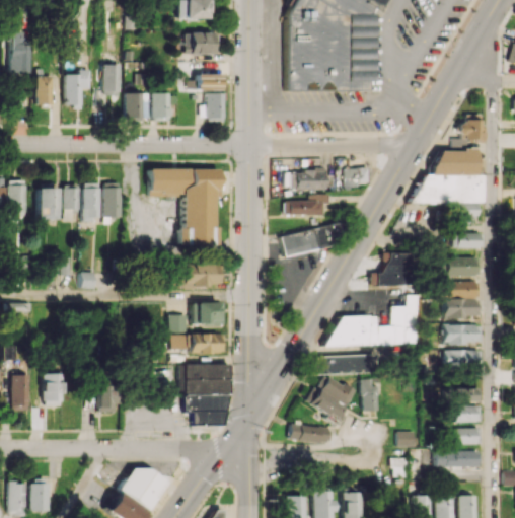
[(177,0),(178,19),(214,18),(213,0),(177,0)]
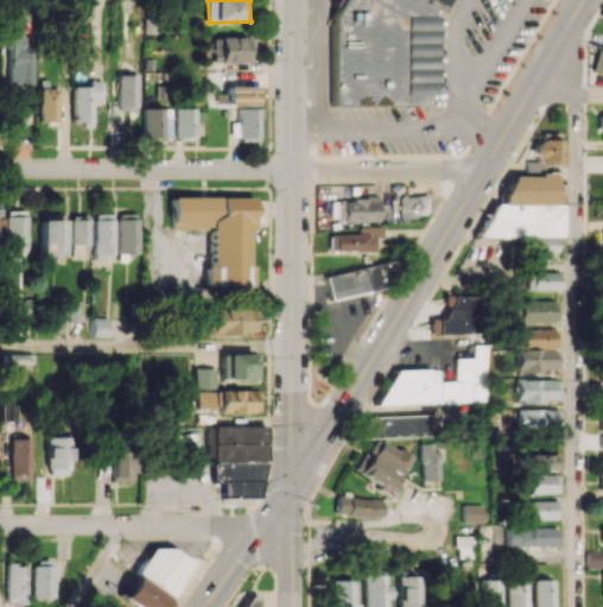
[(432,108),(432,96),(437,96),(438,19),(449,12),(454,0),(346,0),(336,20),(335,106),(432,108)]
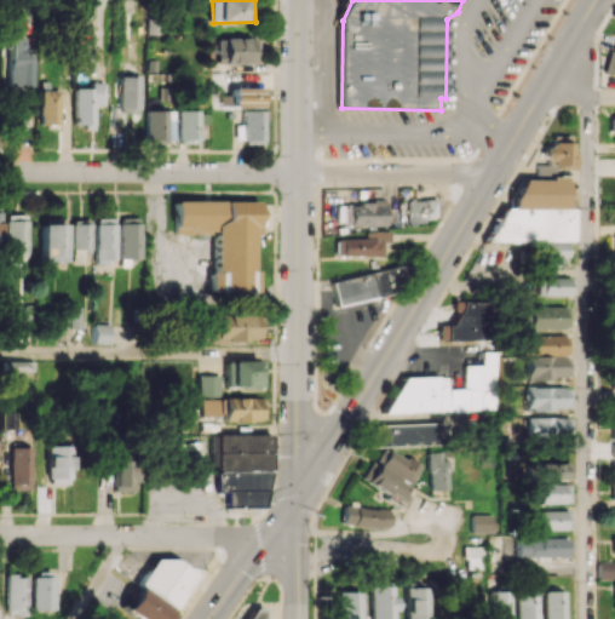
[(41,87),(40,53),(32,53),(30,39),(15,39),(15,87),(41,87)]
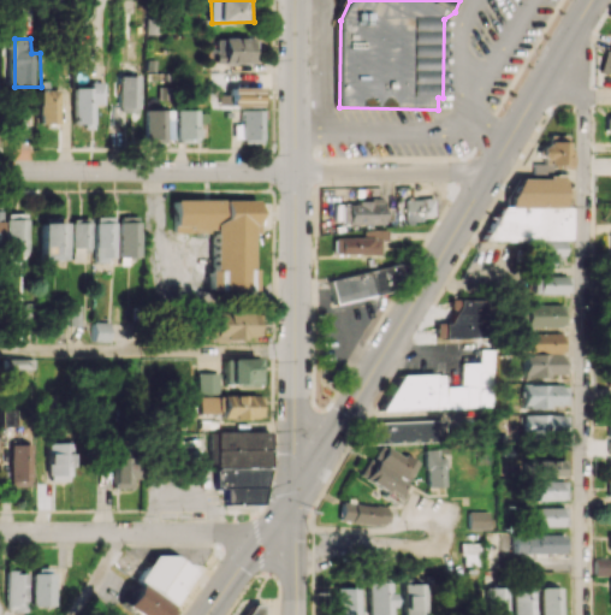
[(218,40),(219,64),(260,64),(260,39),(218,40)]
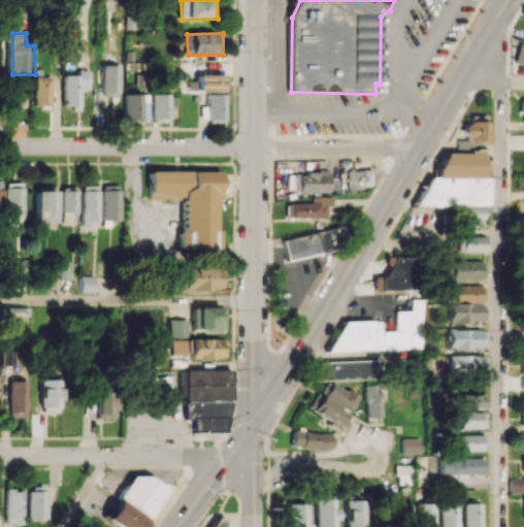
[(123,97),(124,67),(105,66),(104,97),(123,97)]
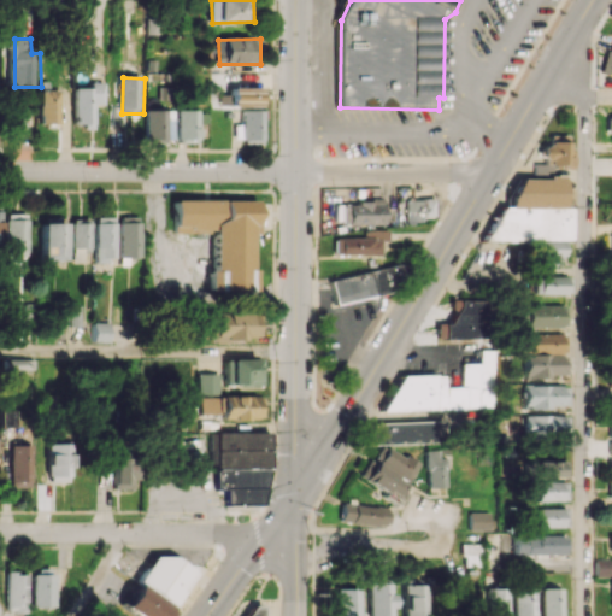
[(109,106),(109,83),(94,83),(94,89),(78,88),(78,128),(98,128),(99,106),(109,106)]
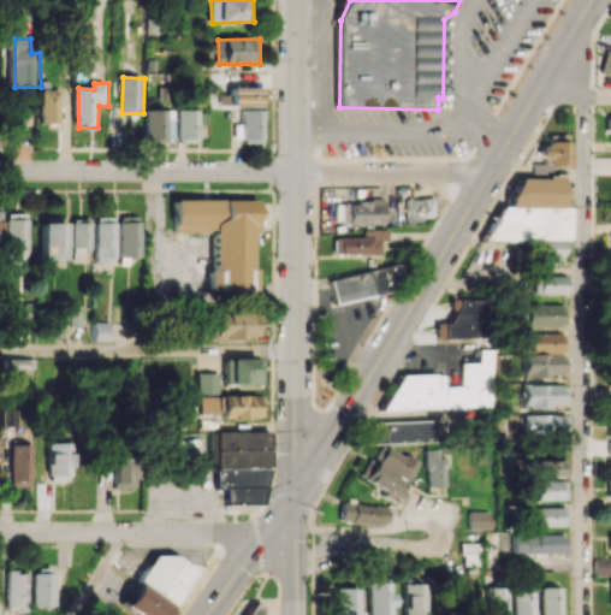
[(266,107),(266,89),(232,89),(232,107),(266,107)]
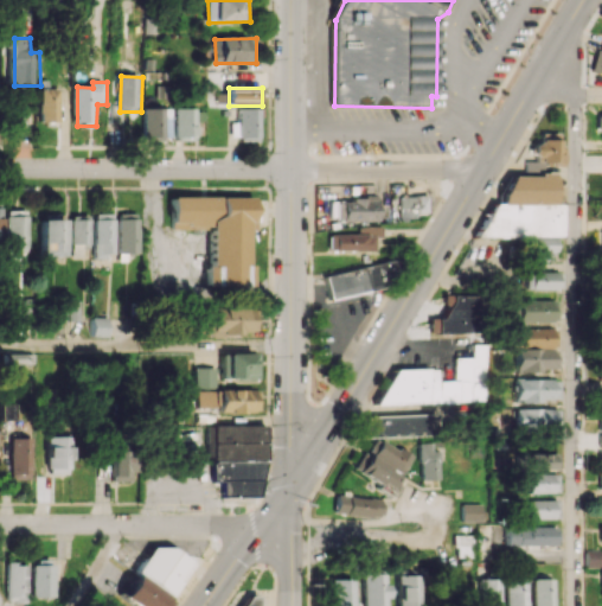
[(63,122),(62,89),(44,89),(44,122),(63,122)]
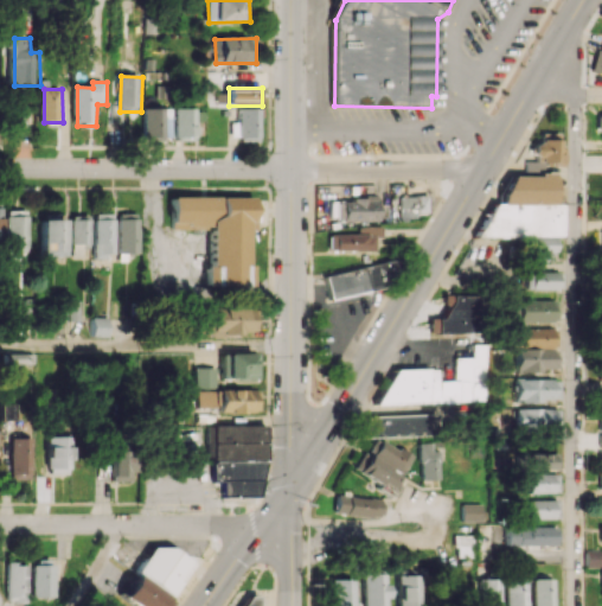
[(147,109),(147,140),(175,140),(175,109),(147,109)]
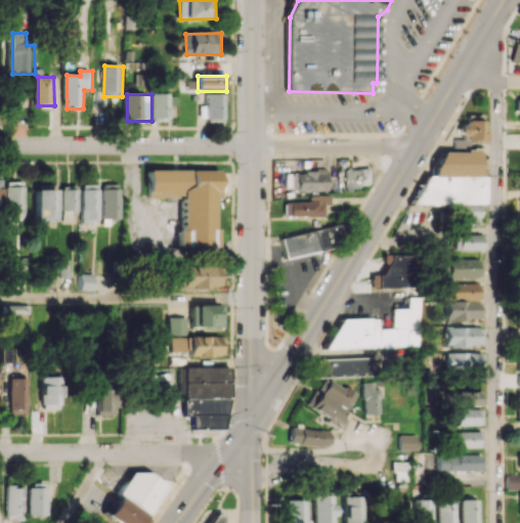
[(208,94),(208,106),(202,105),(202,122),(226,122),(226,94),(208,94)]
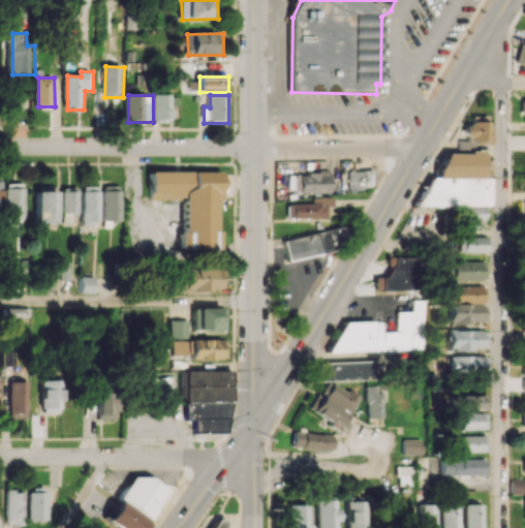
[(174,124),(174,106),(181,106),(181,96),(155,96),(155,124),(174,124)]
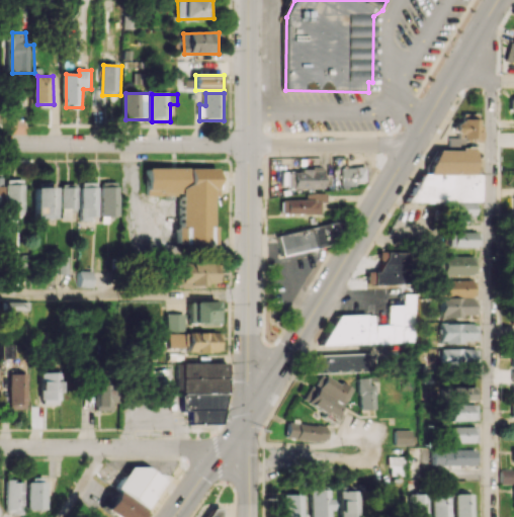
[(481,114),(465,114),(464,124),(458,123),(457,138),(484,139),(484,126),(481,126),(481,114)]
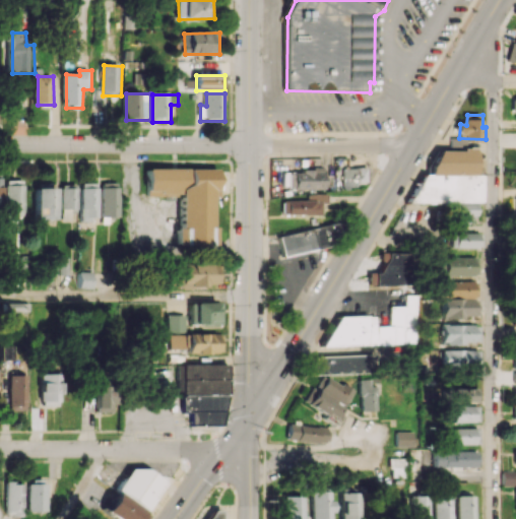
[(458,205),(458,224),(474,224),(478,215),(478,203),(487,203),(487,176),(478,176),(478,150),(442,150),(433,169),(433,176),(426,175),(414,199),(426,204),(458,205)]
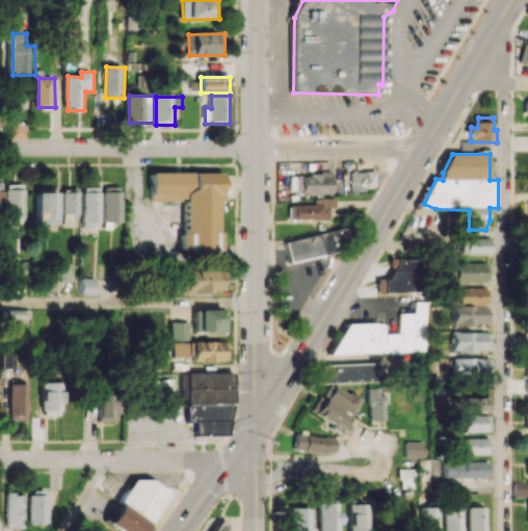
[(352,174),(353,191),(379,190),(378,173),(352,174)]
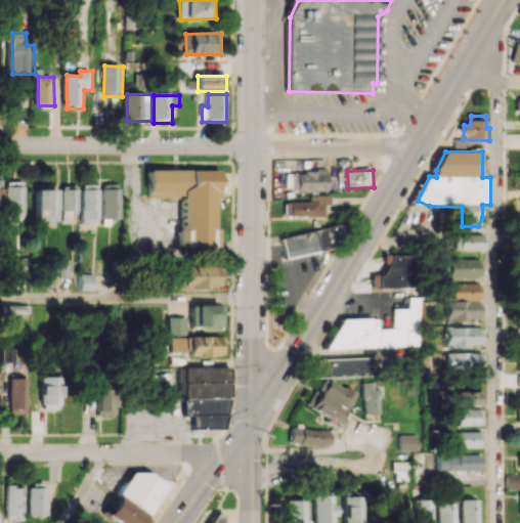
[(219,248),(219,200),(223,200),(222,171),(149,171),(150,199),(184,198),(184,230),(180,230),(180,248),(219,248)]
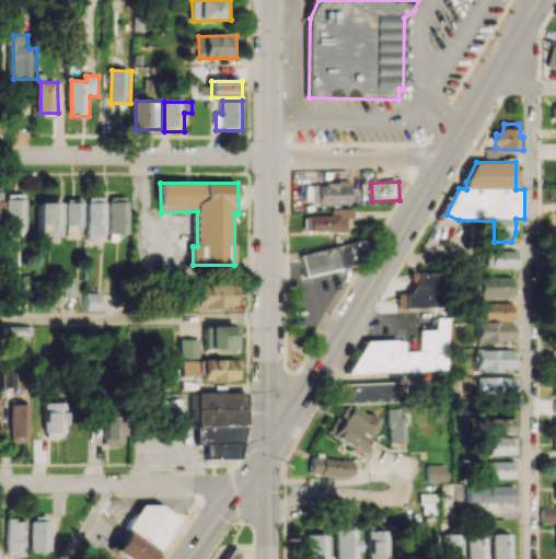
[(314,184),(313,205),(349,206),(350,185),(314,184)]
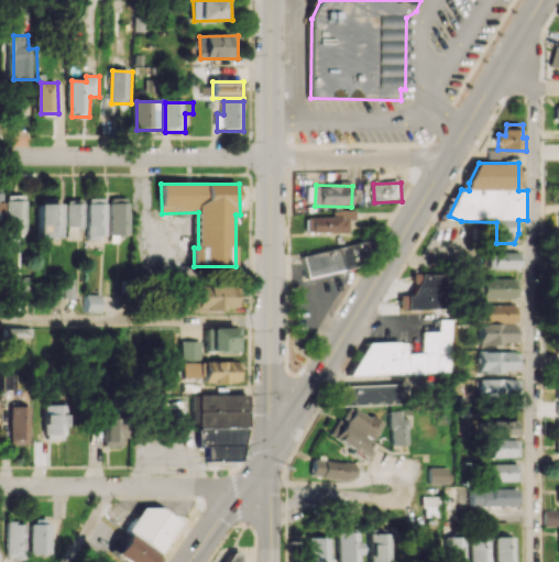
[(8,234),(29,233),(28,196),(7,197),(8,234)]
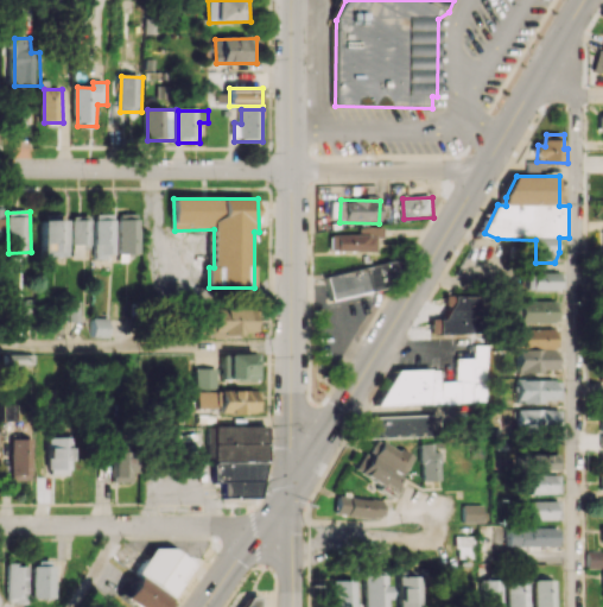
[(143,255),(143,214),(121,215),(121,263),(131,263),(131,255),(143,255)]
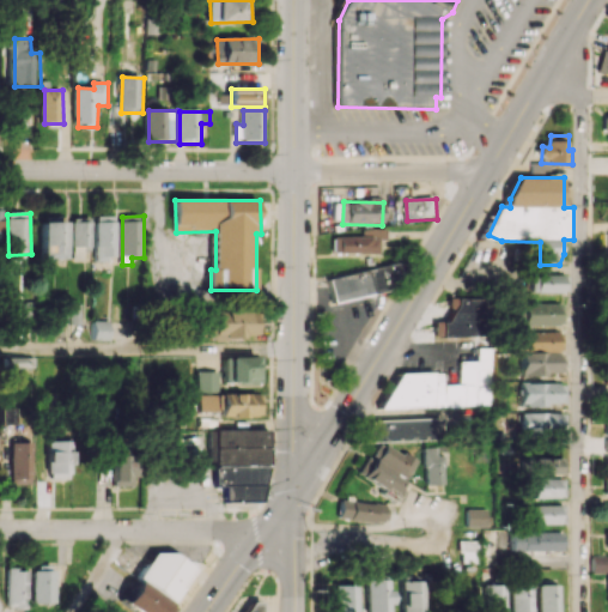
[(98,260),(119,260),(117,217),(97,217),(98,260)]
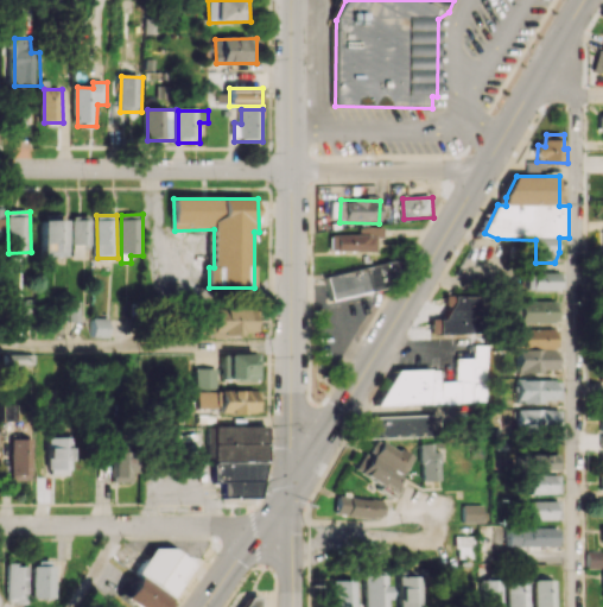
[(44,258),(69,257),(68,221),(43,221),(44,258)]
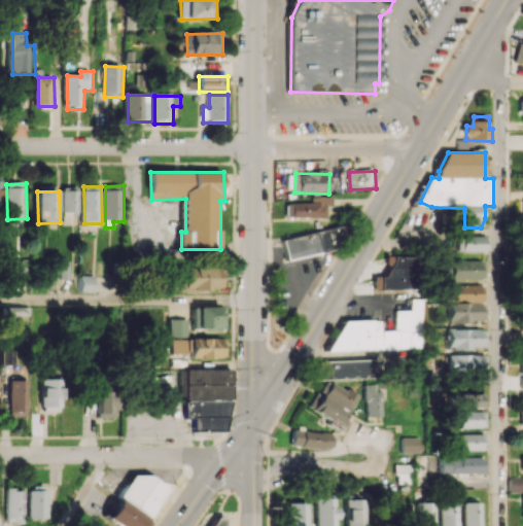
[(80,216),(80,191),(64,191),(63,224),(74,224),(74,216),(80,216)]
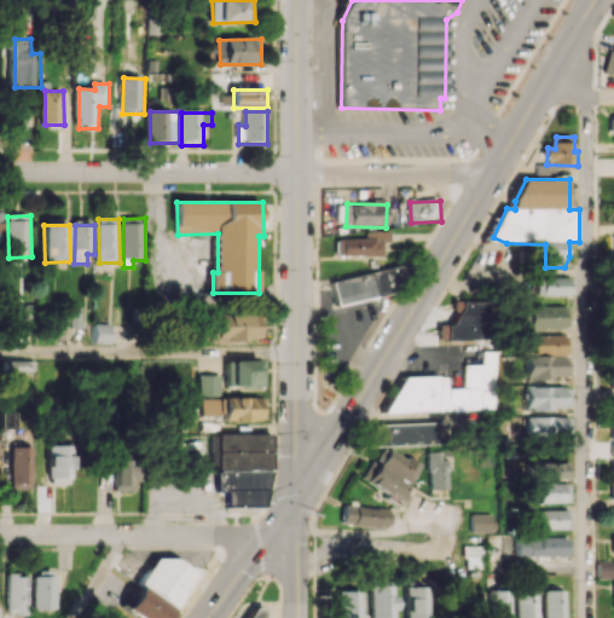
[(340,256),(386,256),(386,243),(392,243),(392,232),(369,232),(369,240),(340,240),(340,256)]
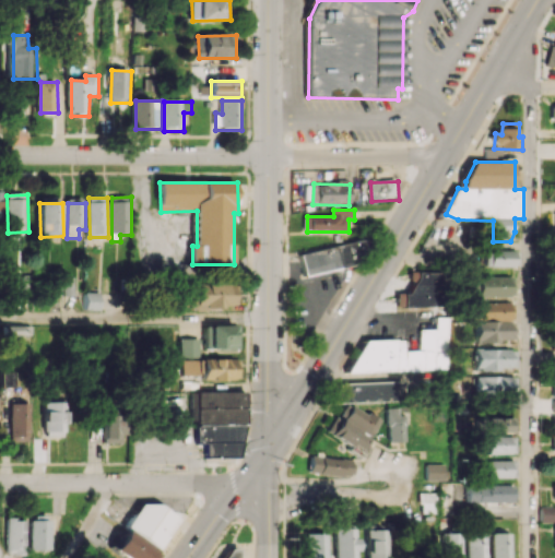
[(302,256),(307,277),(361,264),(356,242),(302,256)]
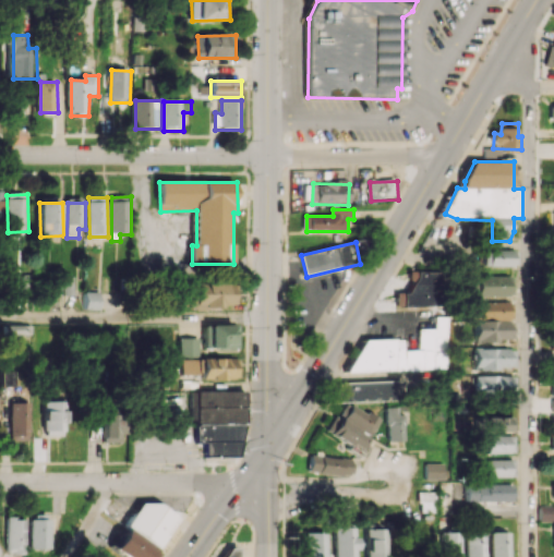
[(485,267),(519,267),(519,251),(485,251),(485,267)]
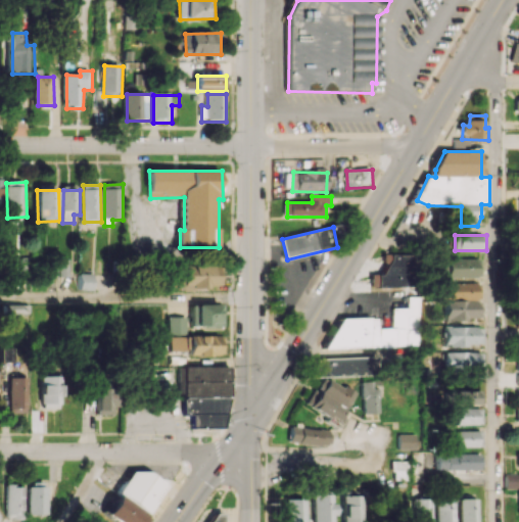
[(411,287),(412,255),(385,255),(385,275),(374,275),(374,287),(411,287)]
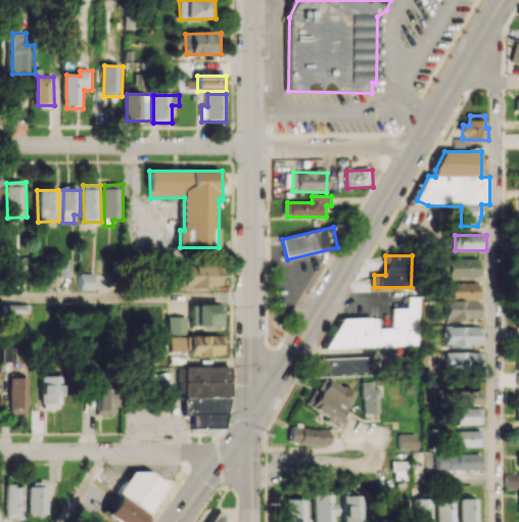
[(449,259),(449,278),(481,278),(481,259),(449,259)]
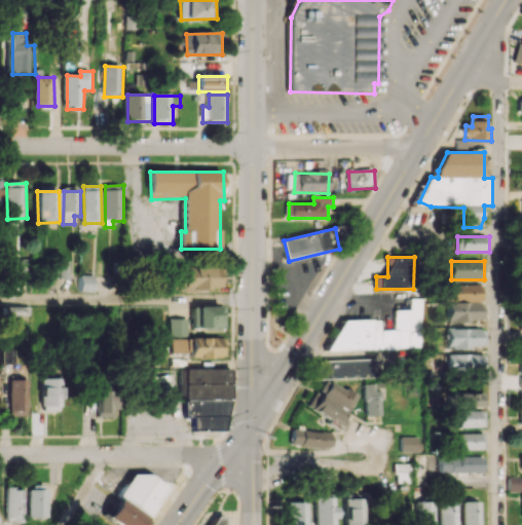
[(226,290),(226,268),(186,267),(186,289),(226,290)]
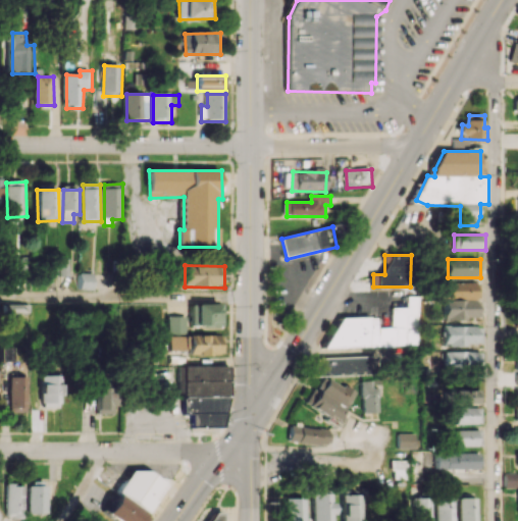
[(83,291),(97,290),(97,274),(83,274),(83,291)]
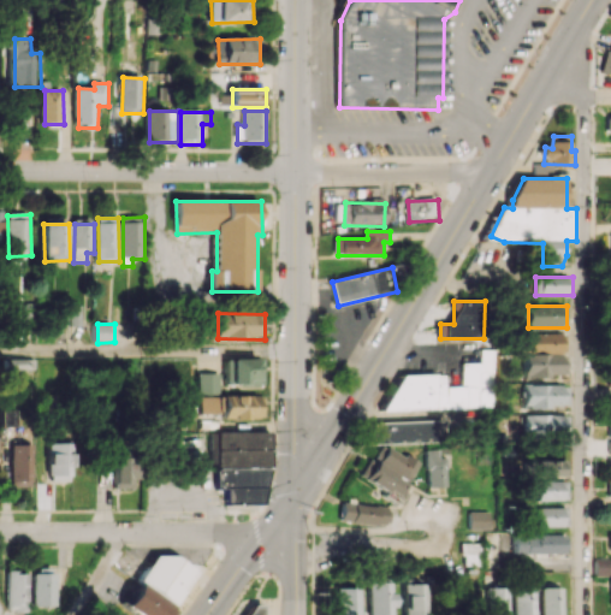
[(568,354),(567,335),(523,335),(523,354),(568,354)]
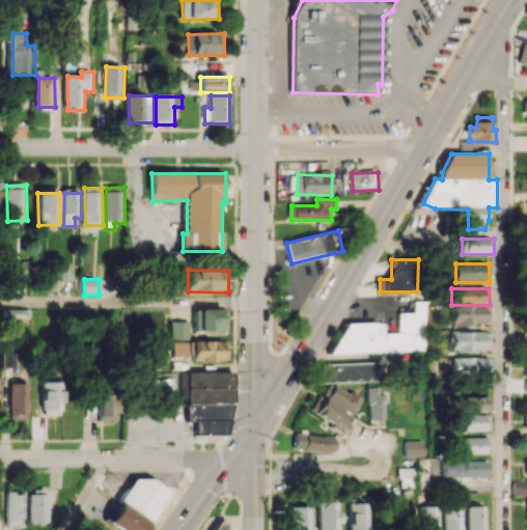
[(341,324),(342,354),(432,353),(431,302),(419,303),(419,313),(403,314),(404,334),(389,334),(389,324),(341,324)]
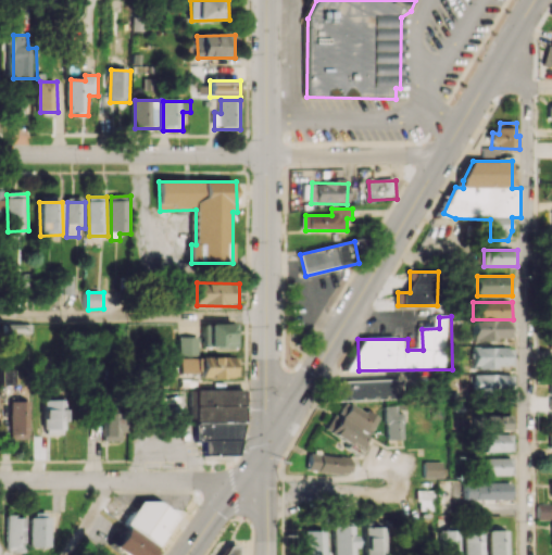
[(513,341),(513,320),(476,322),(476,342),(513,341)]
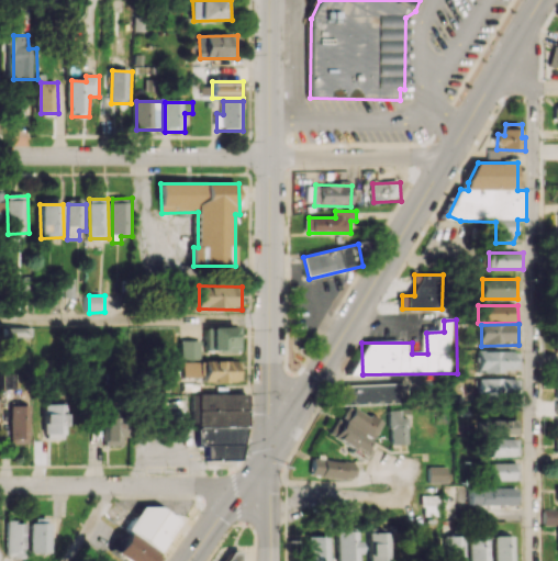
[(35,328),(8,328),(8,337),(35,338),(35,328)]
